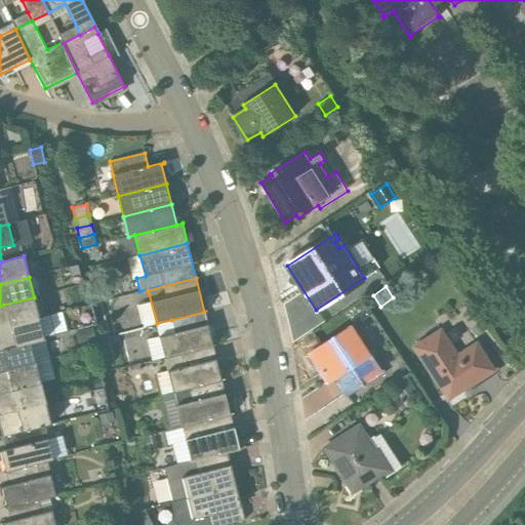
[(98,301),(111,298),(109,290),(97,293),(98,301)]
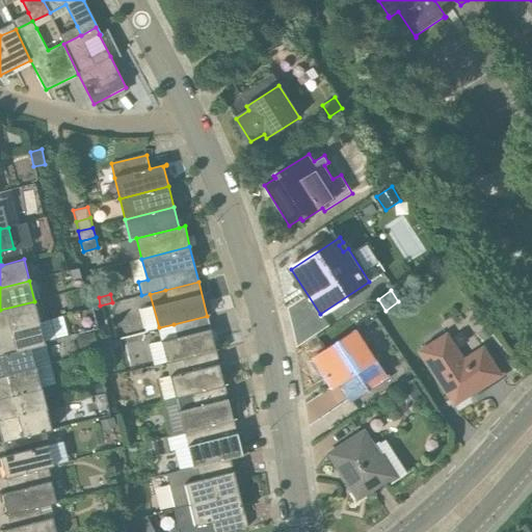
[(0,330),(41,321),(34,301),(0,310),(0,330)]
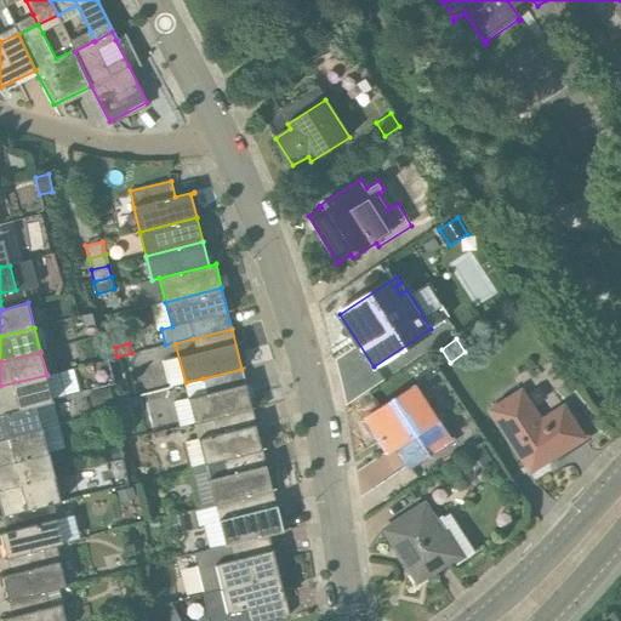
[(214,420),(252,410),(241,369),(203,379),(206,393),(189,398),(195,423),(214,419),(214,420)]
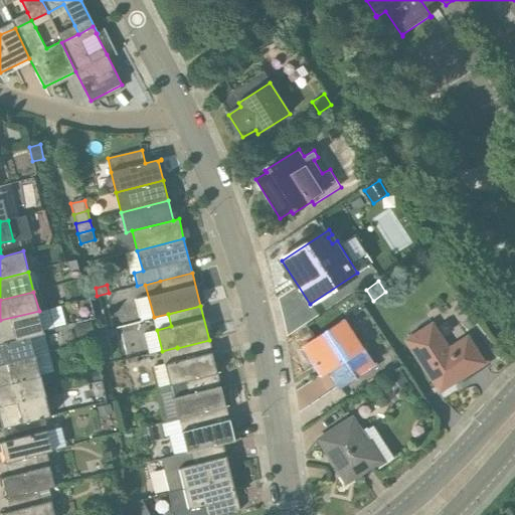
[(0,320),(0,342),(30,335),(30,336),(44,332),(39,311),(0,320)]
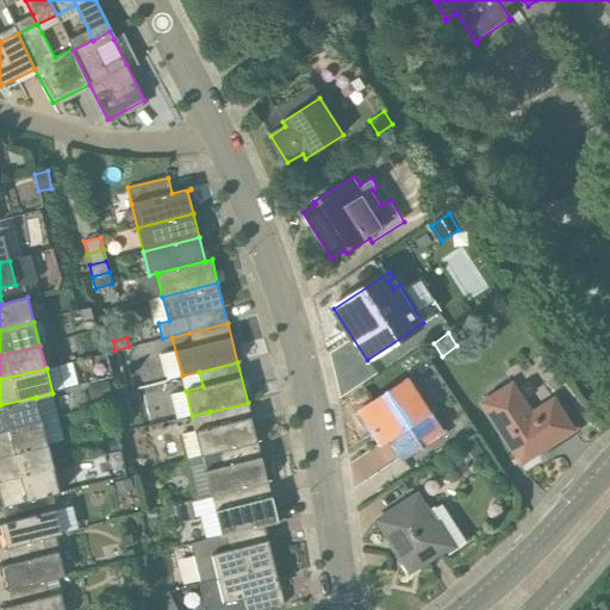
[(402,459),(425,443),(429,448),(449,434),(431,408),(429,409),(410,379),(359,412),(374,435),(385,428),(391,436),(387,439),(402,459)]
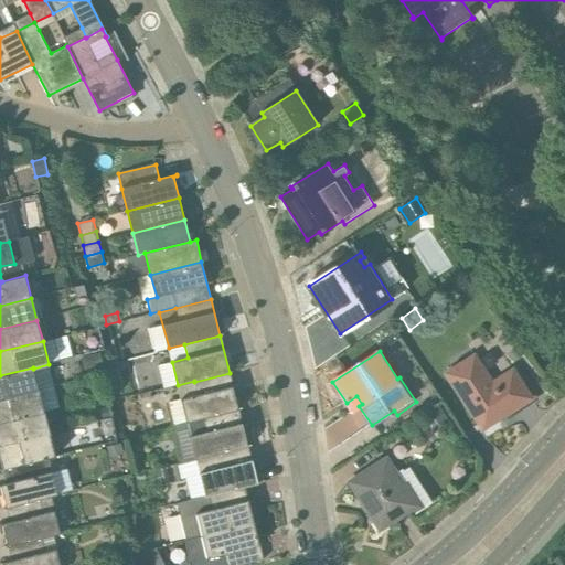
[(476,352),(446,372),(479,425),(480,424),(492,416),(496,420),(531,398),(511,369),(493,380),(476,352)]
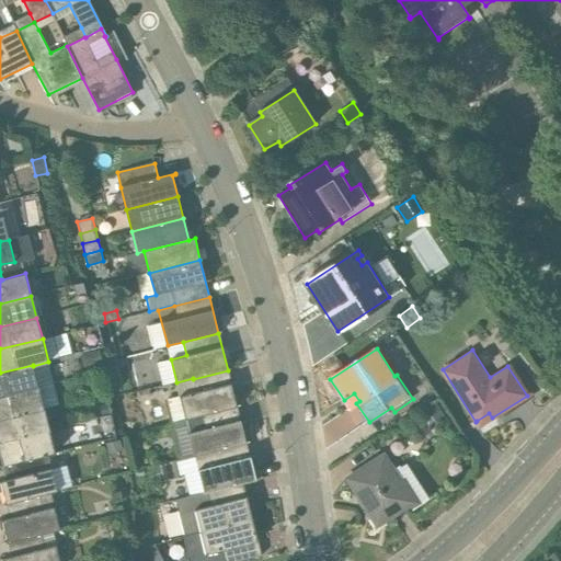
[(99,351),(81,354),(84,371),(102,368),(99,351)]
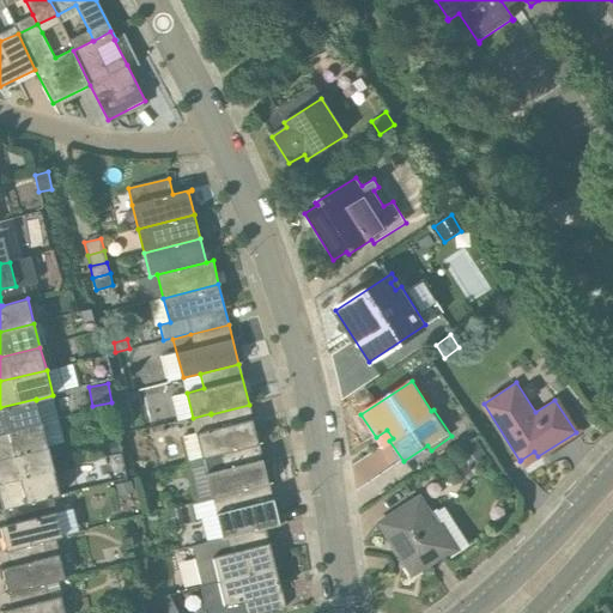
[(0,432),(42,423),(36,400),(36,399),(0,407),(0,432)]
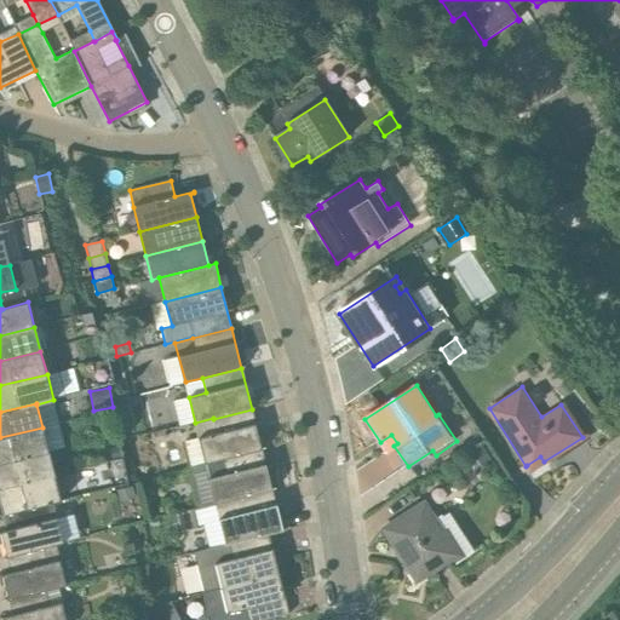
[(205,464),(262,451),(252,409),(213,419),(217,434),(183,442),(189,468),(205,464)]
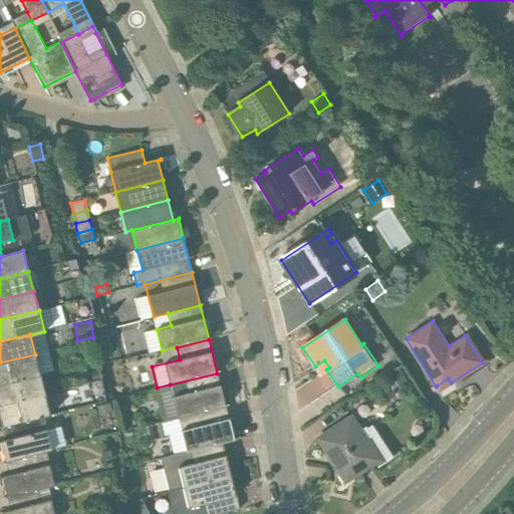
[(0,384),(41,374),(35,354),(0,362),(0,384)]
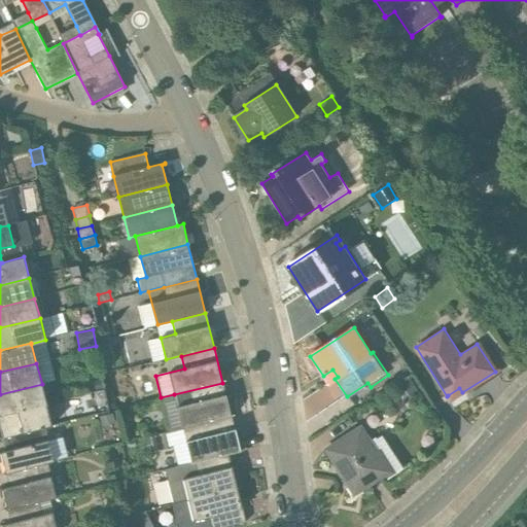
[(401,384),(410,397),(419,392),(411,379),(401,384)]
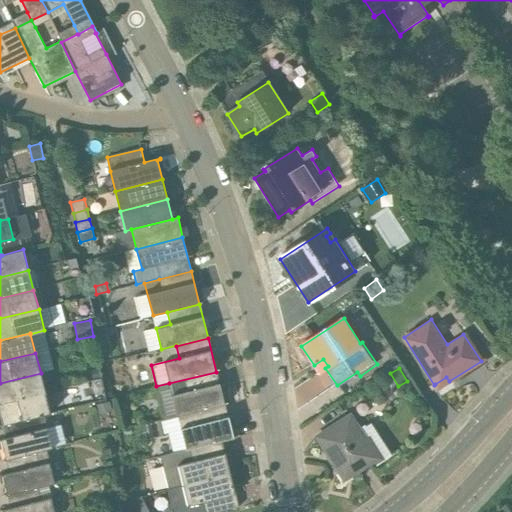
[(101,377),(99,369),(90,371),(92,379),(101,377)]
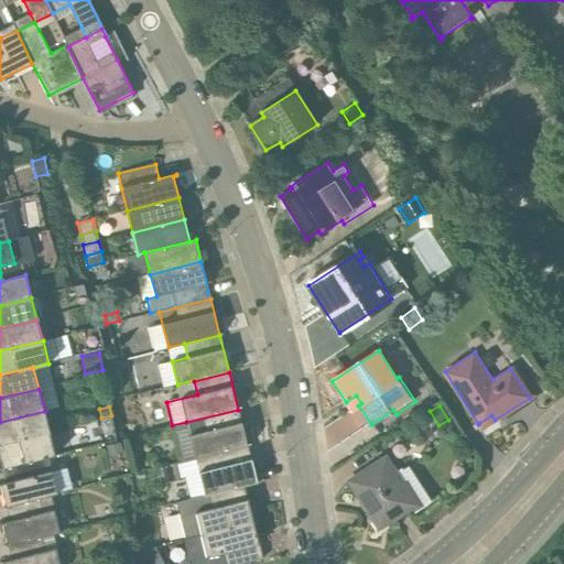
[(182,464),(183,463),(248,446),(238,410),(186,422),(172,425),(182,464)]
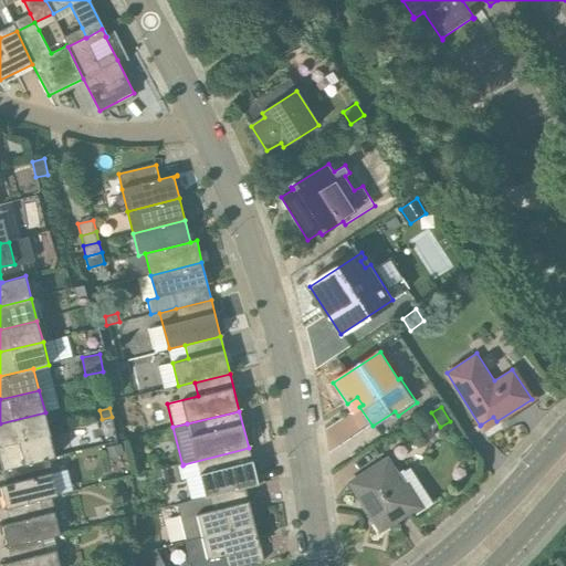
[(0,447),(51,435),(45,412),(0,423),(0,447)]
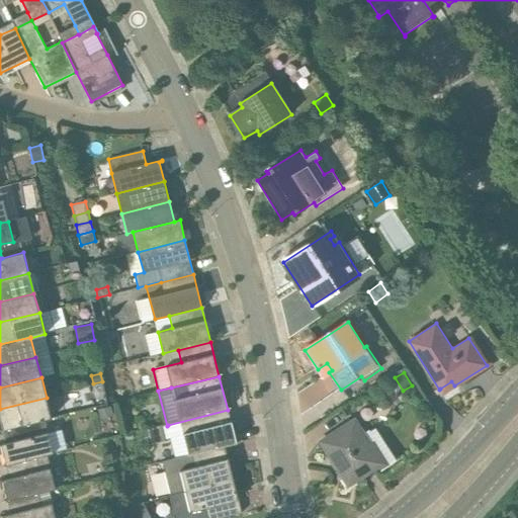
[(0,409),(0,418),(3,431),(45,420),(52,418),(47,398),(0,409)]
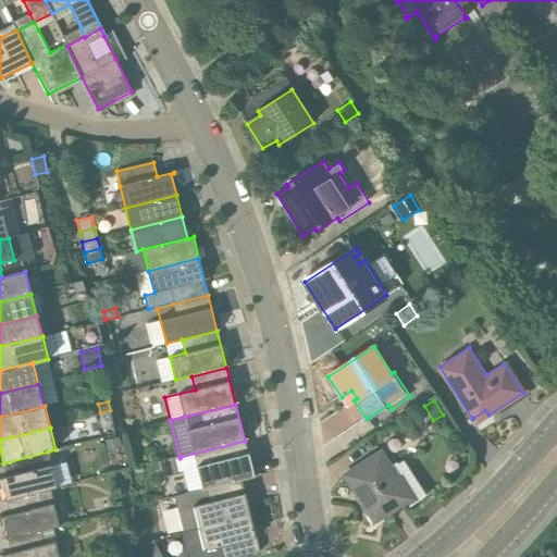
[(122,446),(120,437),(104,441),(107,450),(122,446)]
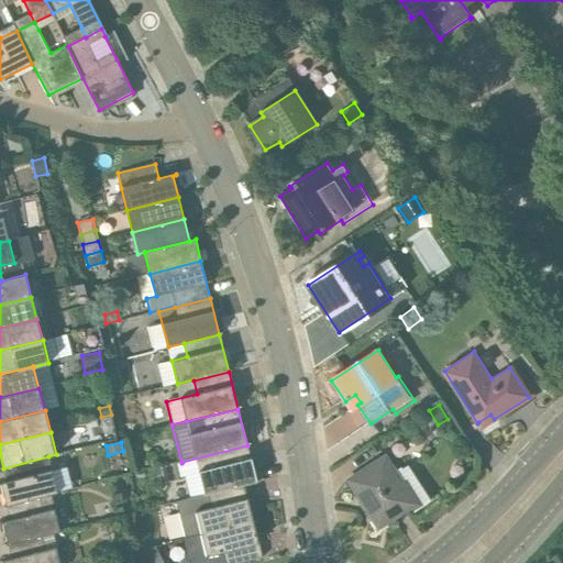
[(205,495),(243,485),(260,482),(260,481),(256,481),(247,445),(211,455),(196,460),(205,495)]
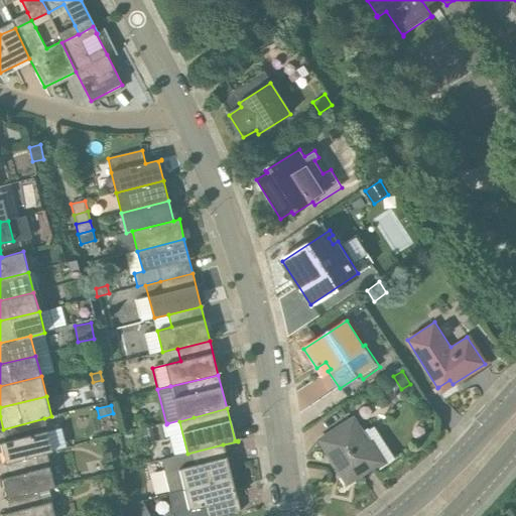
[(0,443),(1,444),(6,466),(47,455),(47,454),(52,452),(44,418),(3,429),(7,441),(0,442),(0,443)]
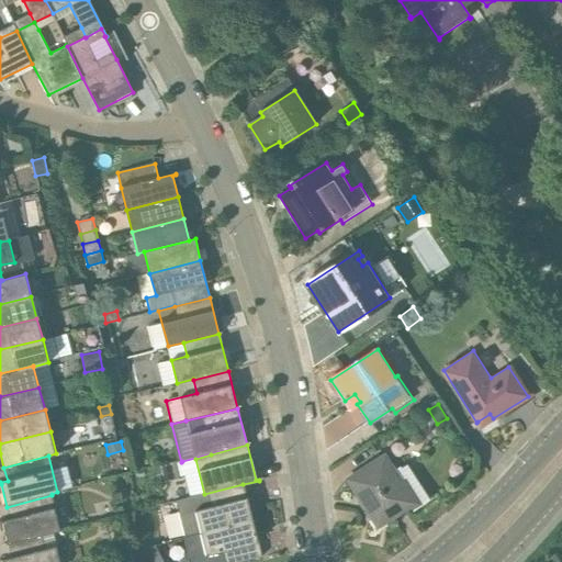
[(378,528),(415,504),(384,456),(352,476),(367,499),(361,503),(378,528)]
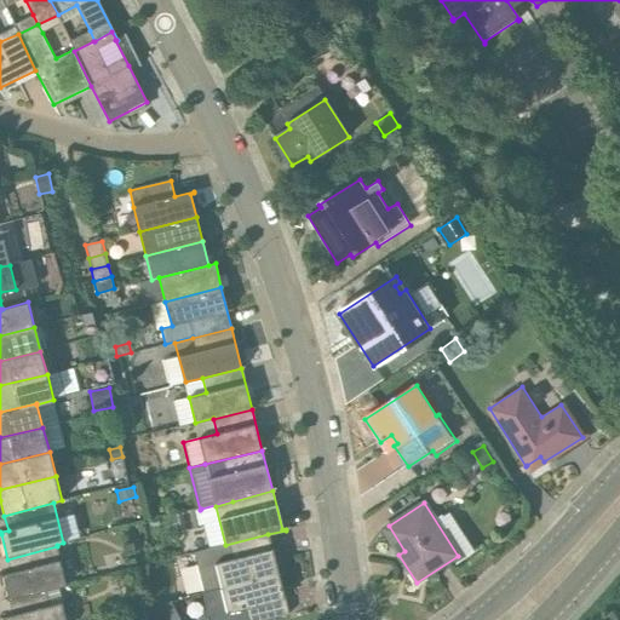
[(197,528),(194,510),(174,515),(179,533),(197,528)]
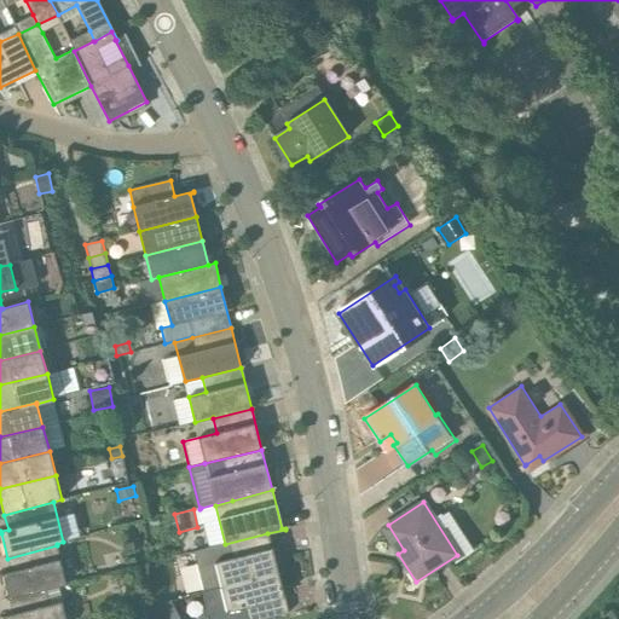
[(210,548),(194,551),(204,591),(278,573),(267,533),(225,544),(210,549),(210,548)]
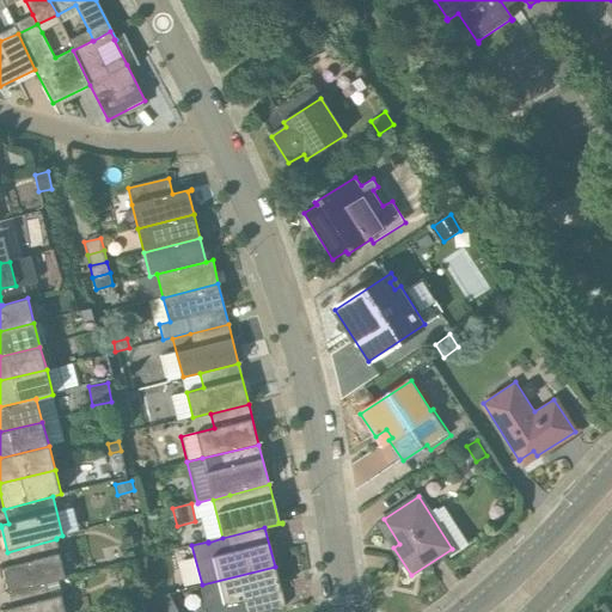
[(132,545),(132,536),(120,537),(121,546),(132,545)]
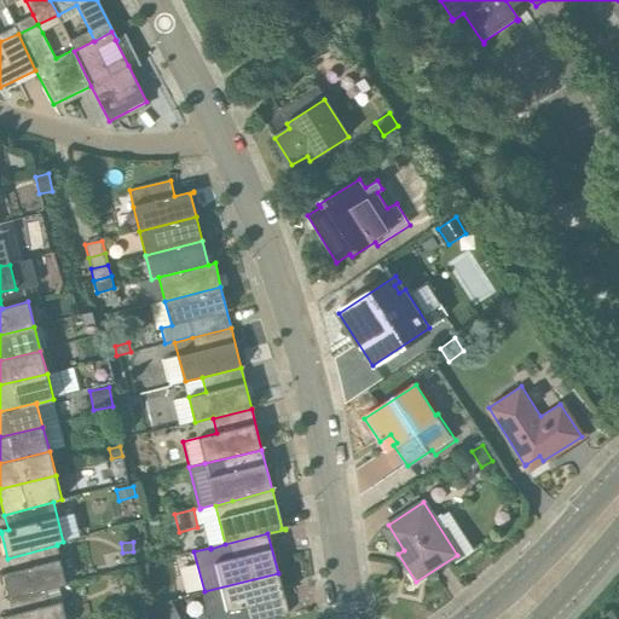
[(9,601),(47,591),(47,589),(67,584),(59,560),(61,560),(57,545),(7,559),(11,572),(0,574),(0,576),(3,576),(9,601)]
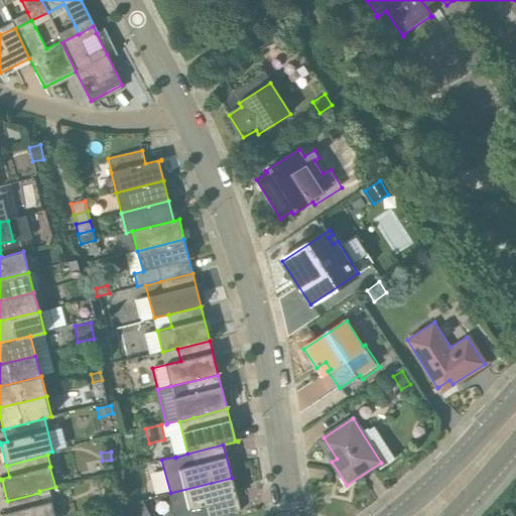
[(183,490),(183,491),(188,511),(205,507),(206,515),(222,515),(240,511),(232,478),(170,493),(170,494),(183,490)]
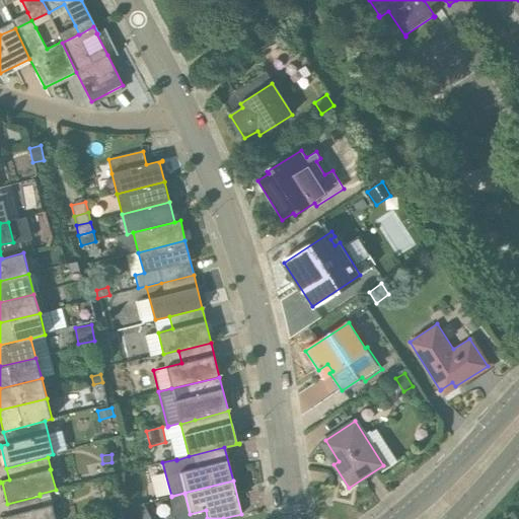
[(55,518),(52,504),(43,507),(40,496),(7,504),(10,515),(0,518),(4,518),(3,518),(55,518)]
